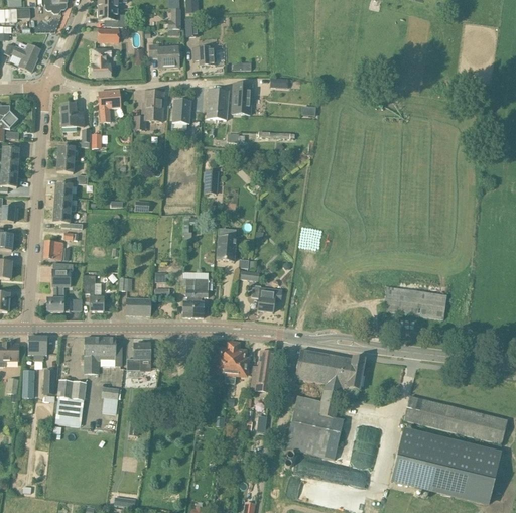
[(61,10),(60,8),(65,8),(67,6),(67,2),(67,0),(44,0),(44,3),(45,3),(45,7),(47,9),(51,9),(51,11),(52,11),(54,12),(58,12),(59,10),(61,10)]
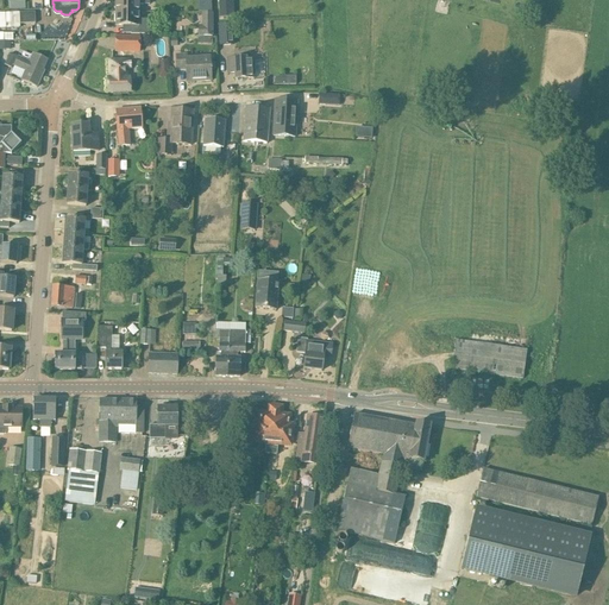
[(218,0),(220,13),(232,13),(230,0),(218,0)]
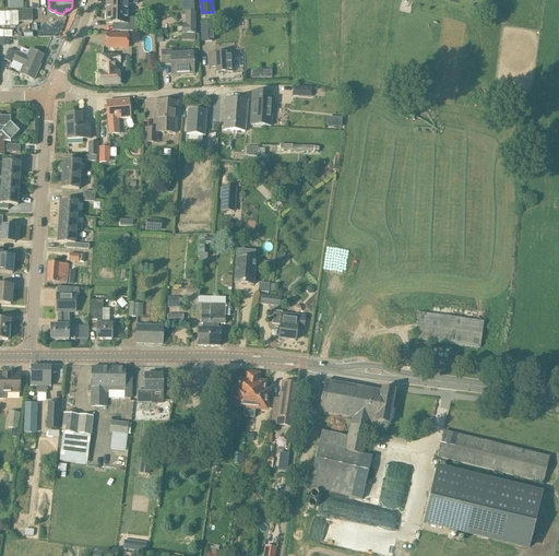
[(18,9),(0,9),(0,22),(19,22),(19,19),(33,19),(32,8),(18,9)]
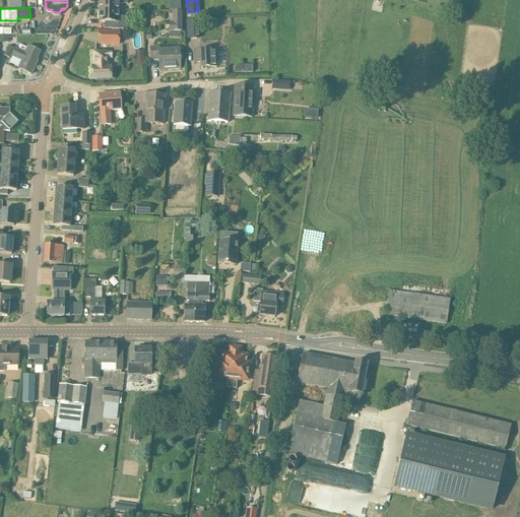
[(127,14),(118,14),(118,7),(100,7),(100,9),(98,10),(98,15),(100,16),(99,19),(112,19),(112,25),(127,26),(127,14)]
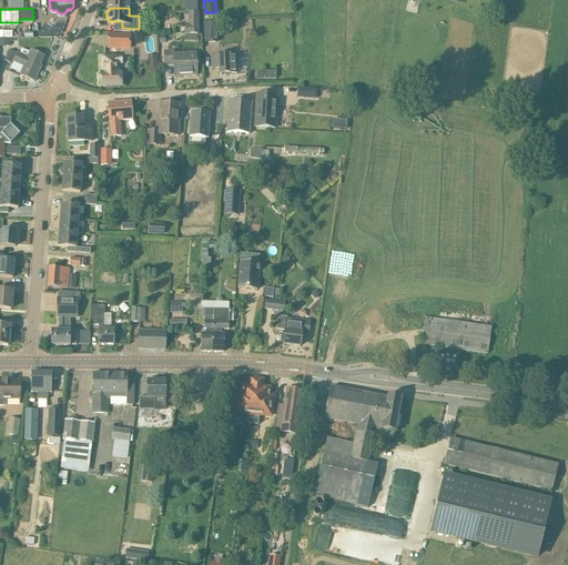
[(216,20),(204,21),(205,39),(217,38),(216,20)]
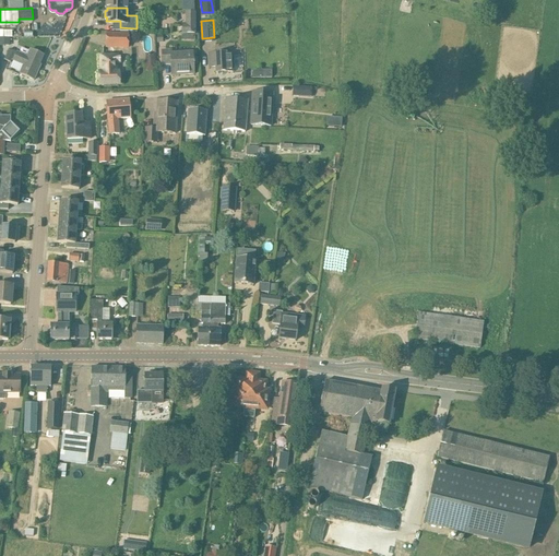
[(107,31),(106,44),(128,44),(129,31),(107,31)]
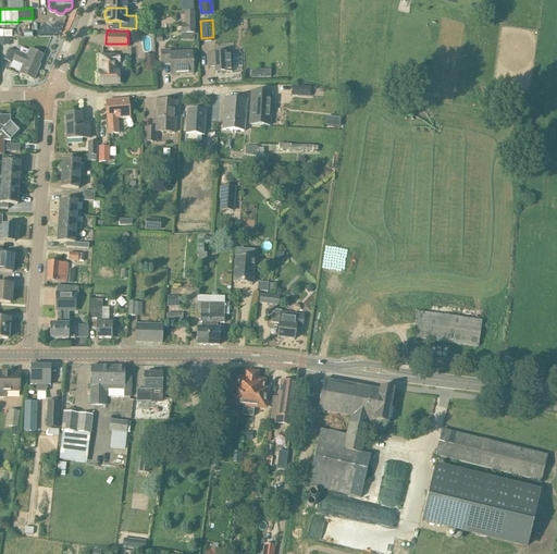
[(9,46),(4,57),(11,59),(12,57),(23,62),(20,71),(34,76),(39,64),(38,63),(44,52),(31,47),(27,53),(17,49),(16,49),(9,46)]
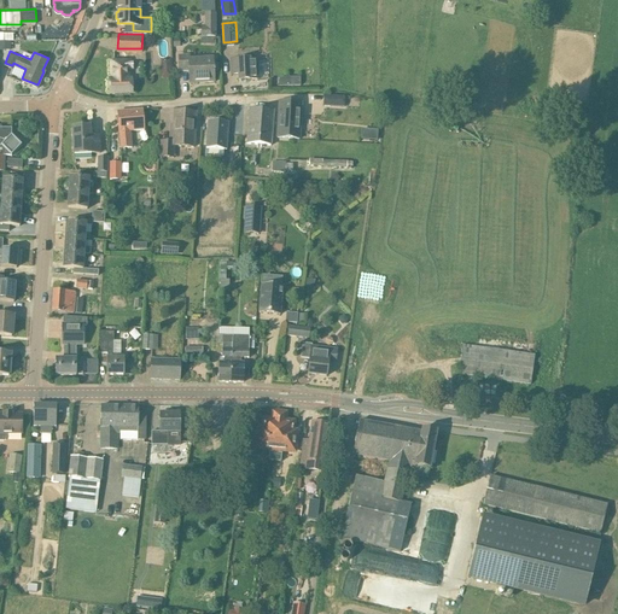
[(188,52),(179,53),(180,68),(190,68),(190,79),(199,79),(199,80),(215,79),(214,54),(188,56),(188,52)]
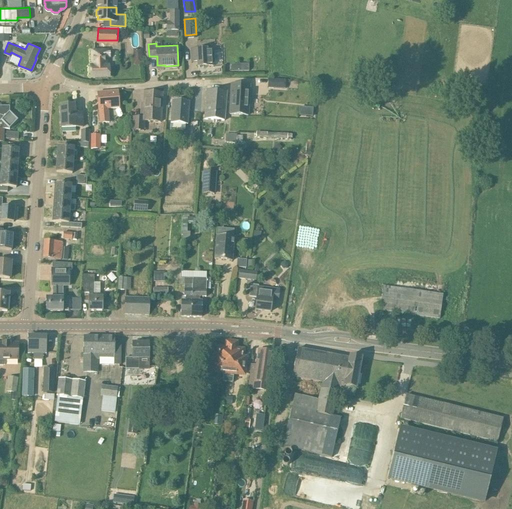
[(142,45),(133,45),(134,61),(142,60),(142,45)]
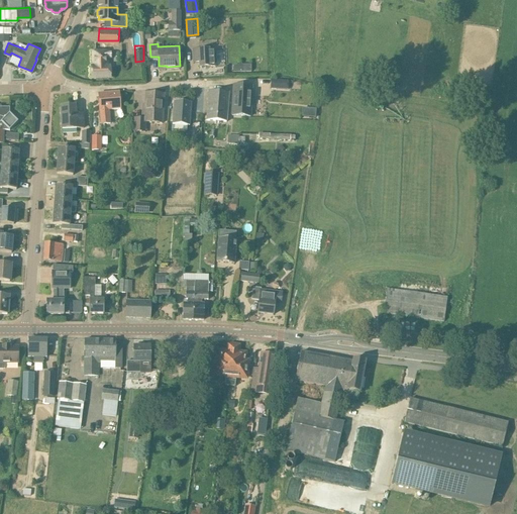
[(200,65),(216,64),(215,48),(209,48),(209,46),(193,47),(193,60),(199,60),(200,65)]
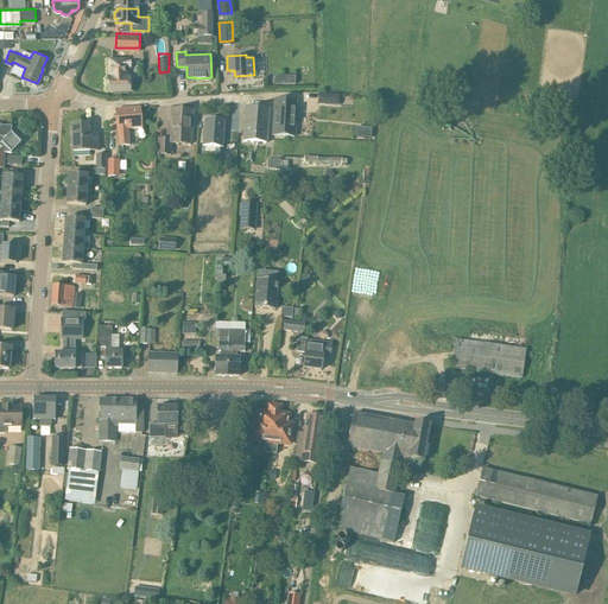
[(109,76),(108,76),(108,89),(130,88),(130,75),(127,75),(126,65),(132,65),(132,58),(126,58),(126,57),(109,58),(109,76)]
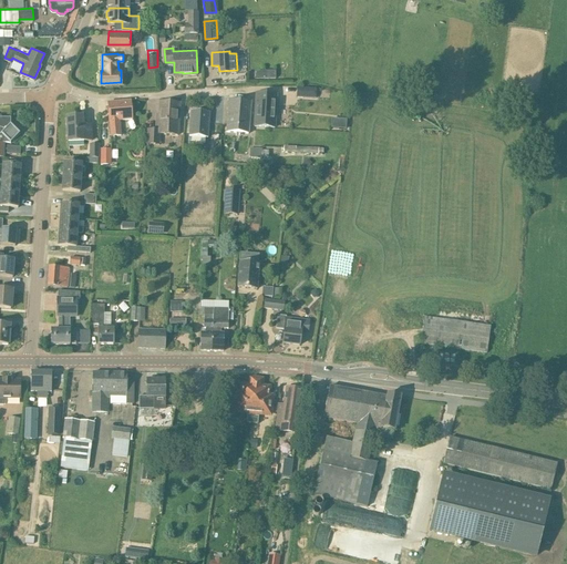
[(303,84),(303,94),(316,95),(317,85),(303,84)]
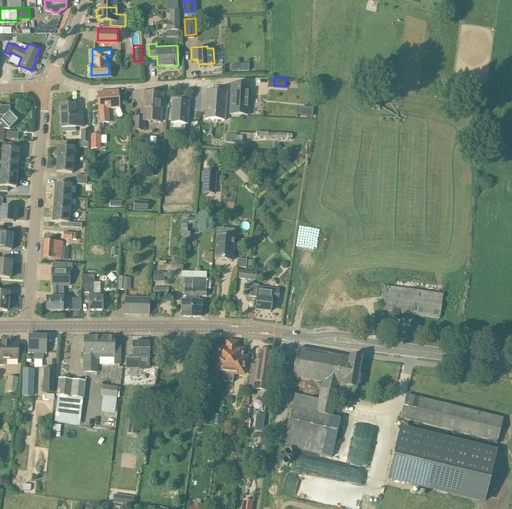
[(248,92),(243,92),(244,82),(232,81),(230,111),(247,112),(248,92)]
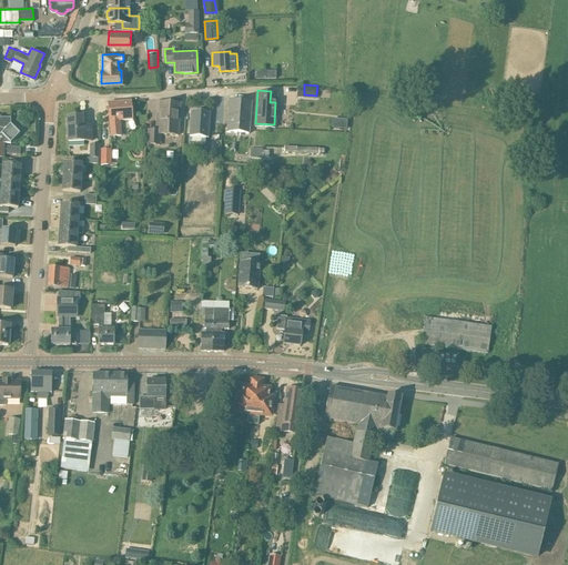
[(227,129),(236,130),(236,134),(240,134),(240,130),(250,131),(252,99),(230,97),(227,129)]
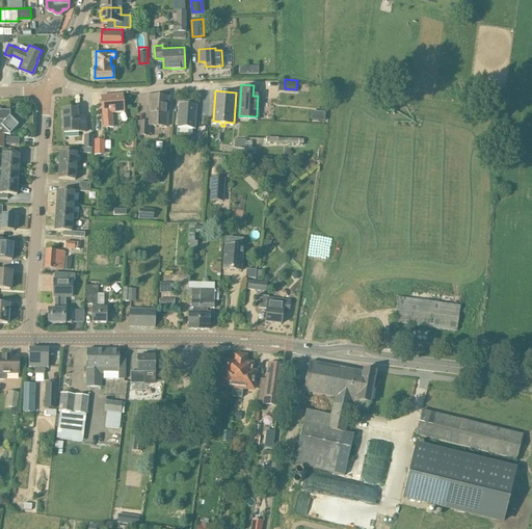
[(112,110),(124,109),(123,91),(102,94),(104,125),(113,124),(112,110)]
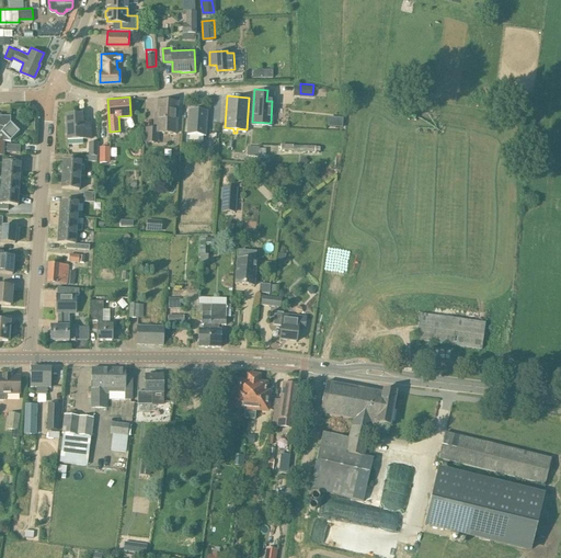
[(158,98),(157,127),(147,127),(146,141),(158,143),(159,131),(176,131),(178,99),(158,98)]
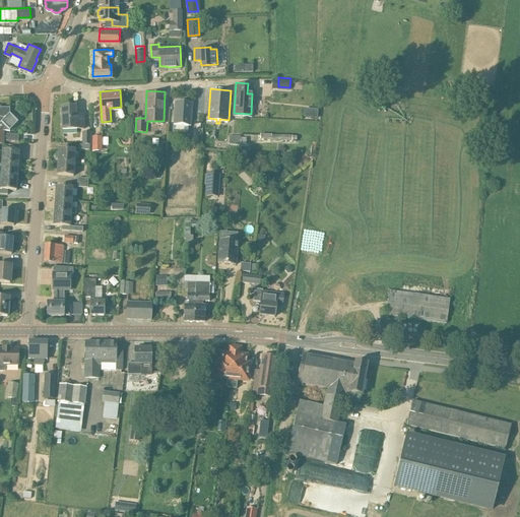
[(176,100),(174,122),(191,123),(193,101),(176,100)]
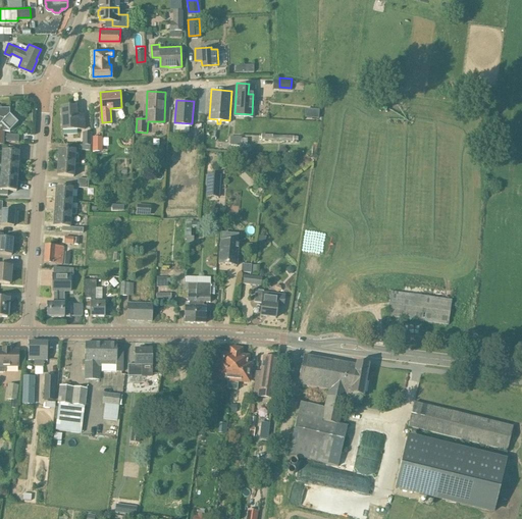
[(77,113),(76,104),(62,105),(63,127),(85,126),(84,113),(77,113)]
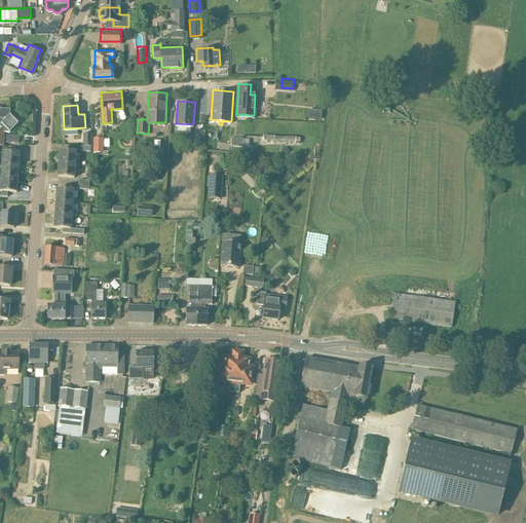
[(0,143),(4,143),(4,129),(9,129),(19,120),(17,120),(10,112),(10,106),(0,106),(0,143)]
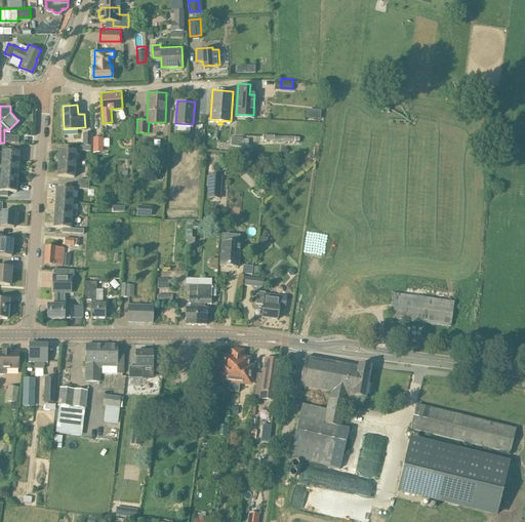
[(309,106),(308,115),(320,116),(321,108),(309,106)]
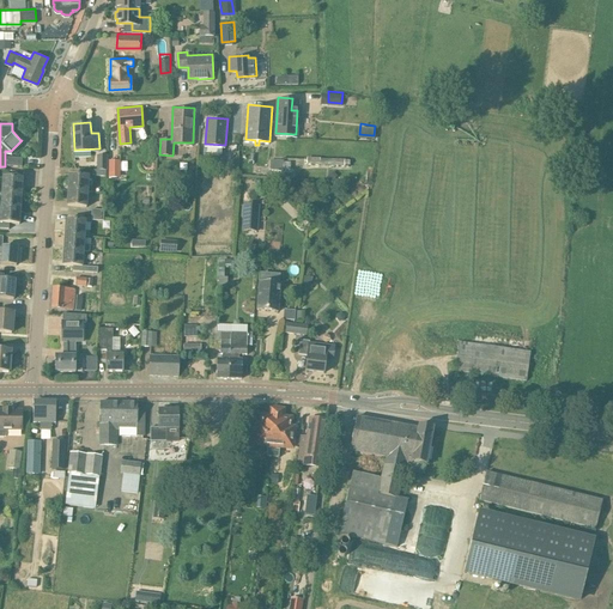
[(97,152),(97,166),(107,166),(107,153),(97,152)]
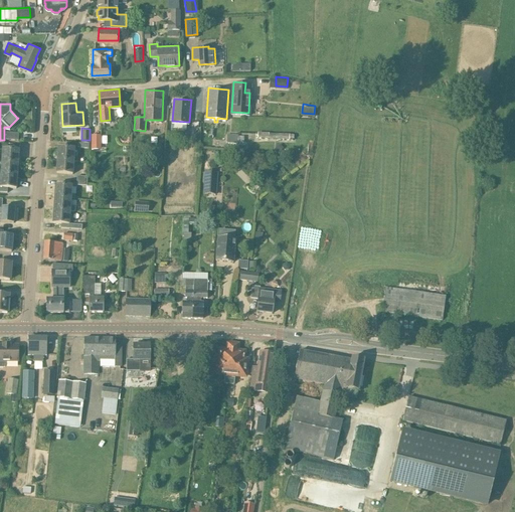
[(227,132),(226,140),(238,141),(238,140),(244,140),(244,134),(238,134),(238,133),(227,132)]
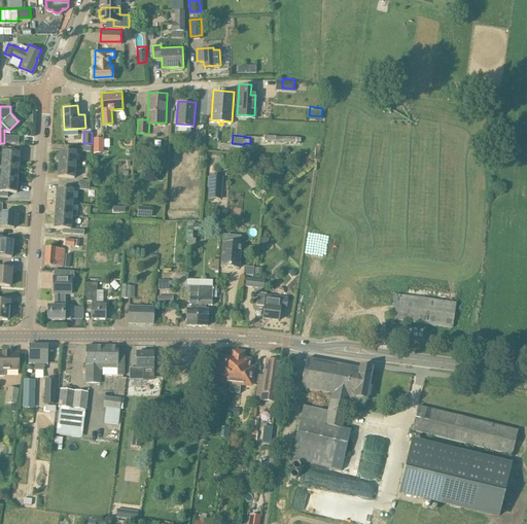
[(94,150),(103,150),(103,137),(94,137),(94,150)]
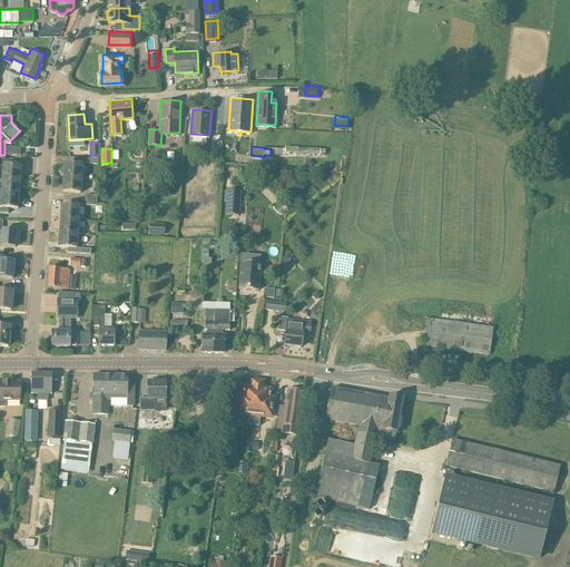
[(81,176),(86,176),(87,172),(82,172),(82,162),(65,160),(64,175),(81,176)]
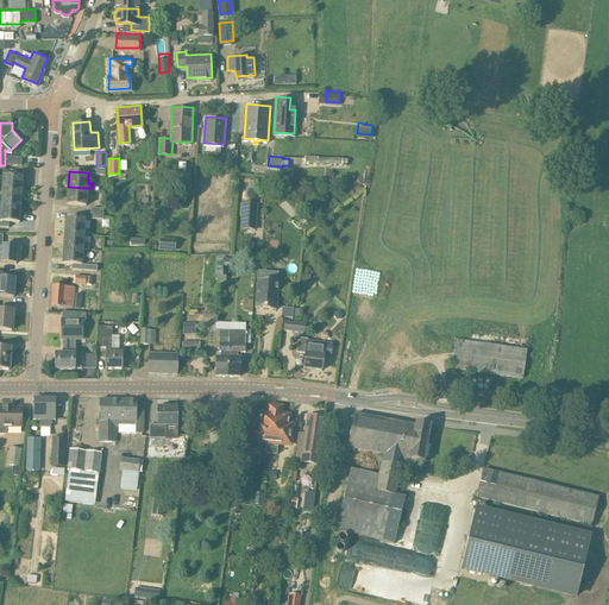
[(2,174),(1,188),(22,190),(23,175),(2,174)]
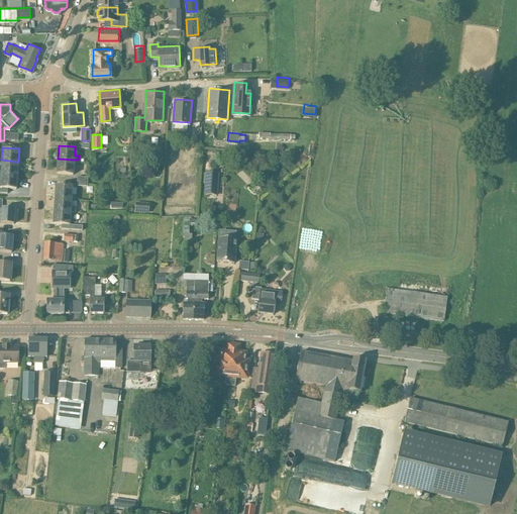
[(74,160),(58,159),(57,171),(73,173),(74,160)]
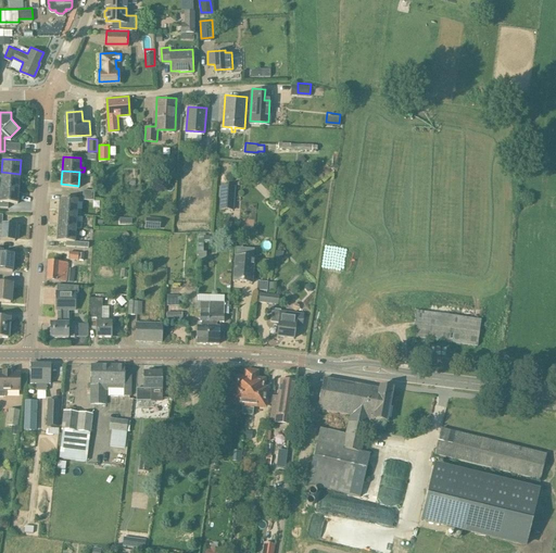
[(1,172),(1,186),(19,187),(20,174),(1,172)]
